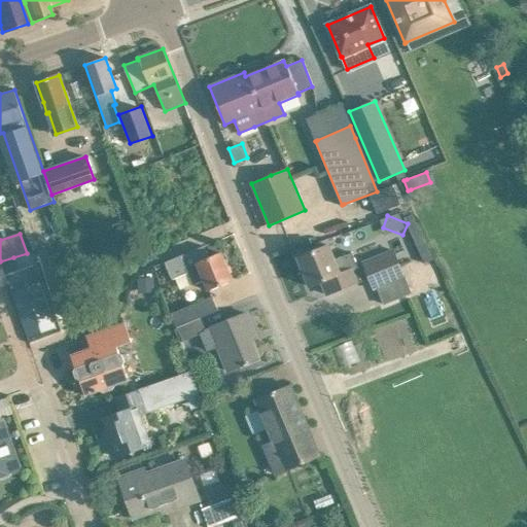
[(328,245),(317,250),(297,257),(310,286),(321,281),(327,294),(363,280),(352,252),(334,259),(328,245)]
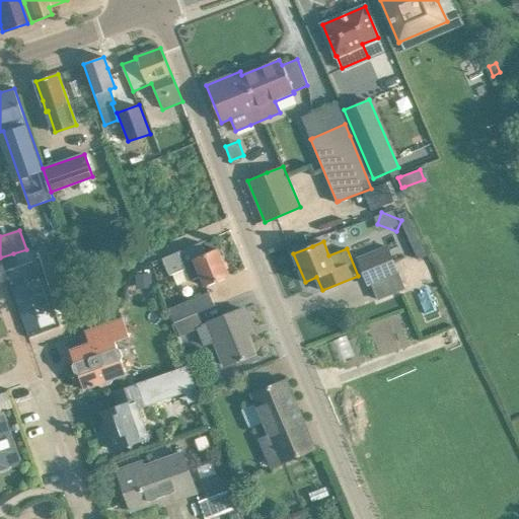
[(206,253),(201,242),(162,258),(169,275),(172,274),(177,285),(202,275),(206,286),(229,277),(217,248),(206,253)]
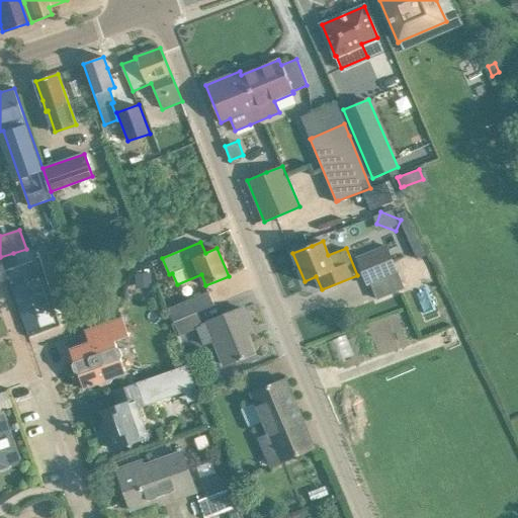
[(404,289),(397,272),(386,246),(357,258),(367,283),(369,282),(376,300),(404,289)]
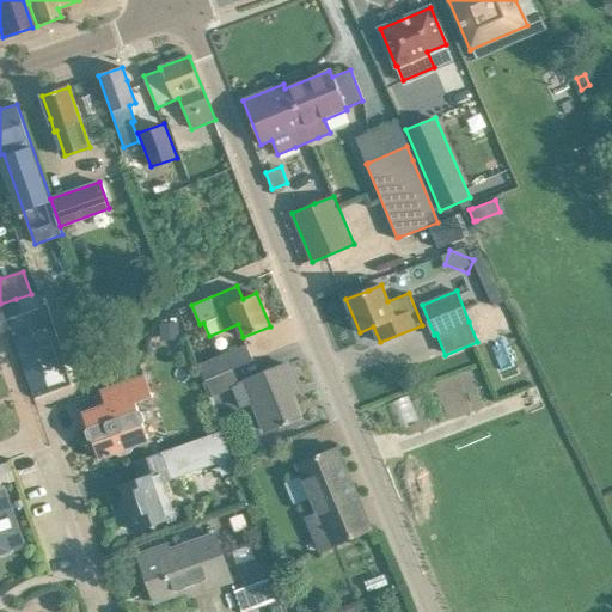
[(16,299),(0,304),(6,319),(16,316),(13,307),(18,306),(16,299)]
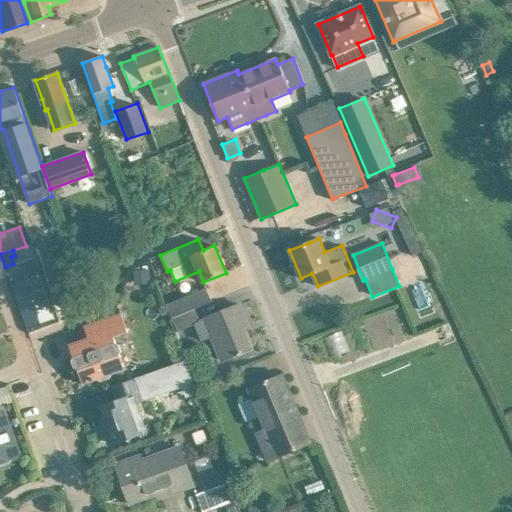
[(104,250),(91,254),(95,263),(107,259),(104,250)]
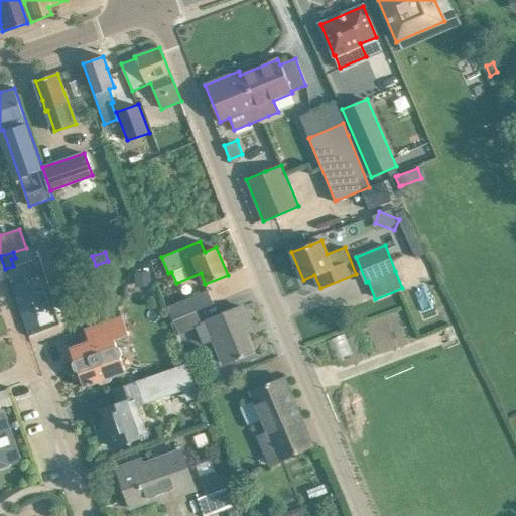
[(112,277),(108,266),(97,269),(101,281),(112,277)]
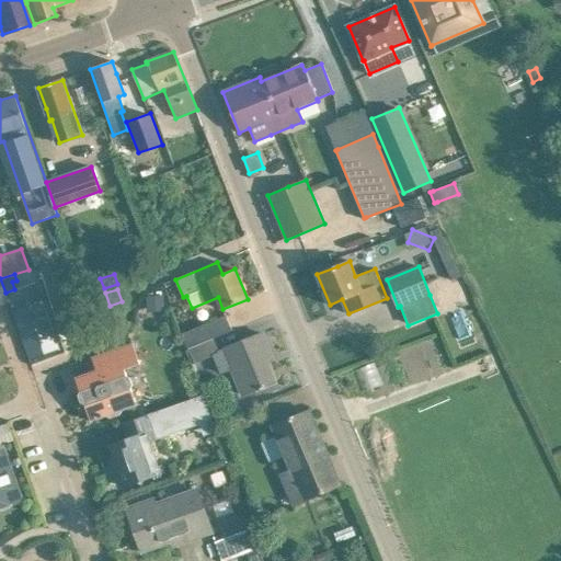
[(163,296),(147,297),(148,312),(164,311),(163,296)]
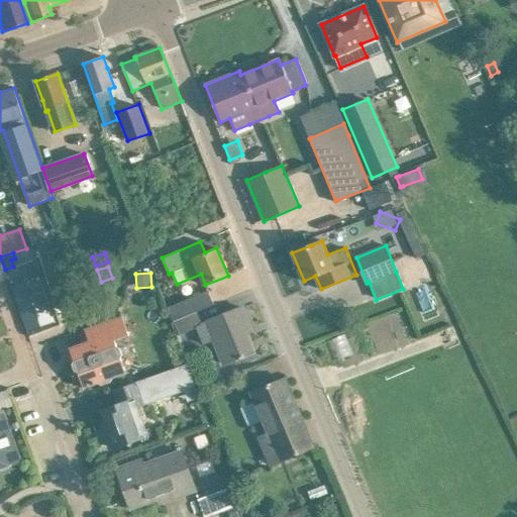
[(40,279),(11,289),(27,335),(57,325),(40,279)]
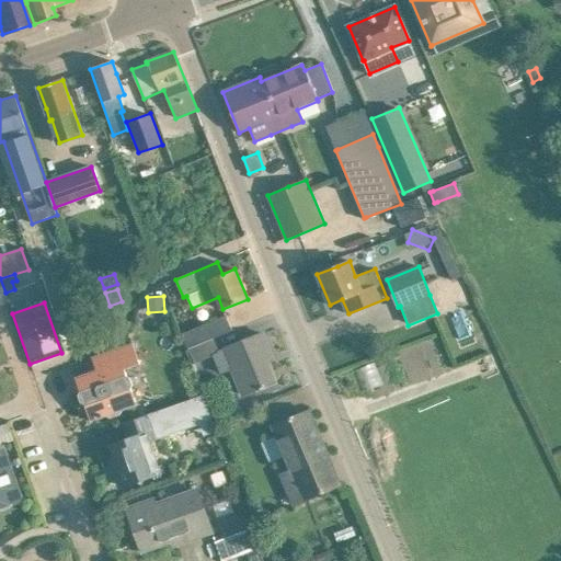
[(184,332),(192,348),(214,339),(213,339),(232,330),(226,315),(184,332)]
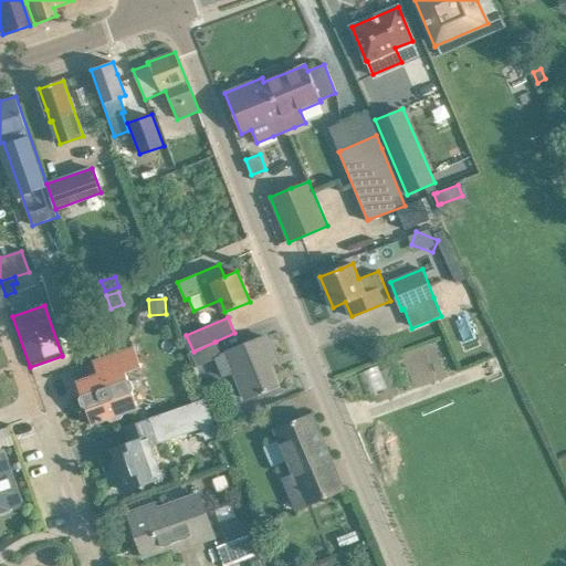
[(272,355),(264,336),(220,354),(216,342),(194,352),(191,353),(197,366),(215,358),(222,377),(233,373),(244,398),(278,385),(270,365),(269,366),(265,357),(272,355)]
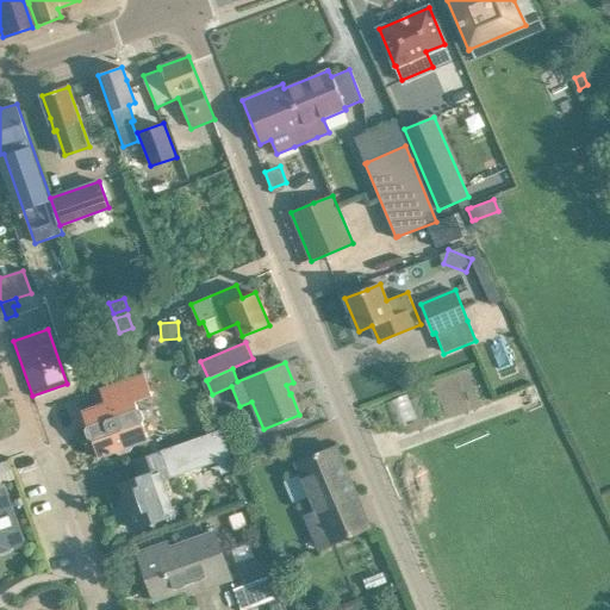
[(120,455),(130,452),(132,447),(149,441),(136,402),(153,396),(144,373),(99,388),(105,403),(81,410),(87,427),(92,429),(94,436),(92,440),(99,459),(116,453),(120,455)]
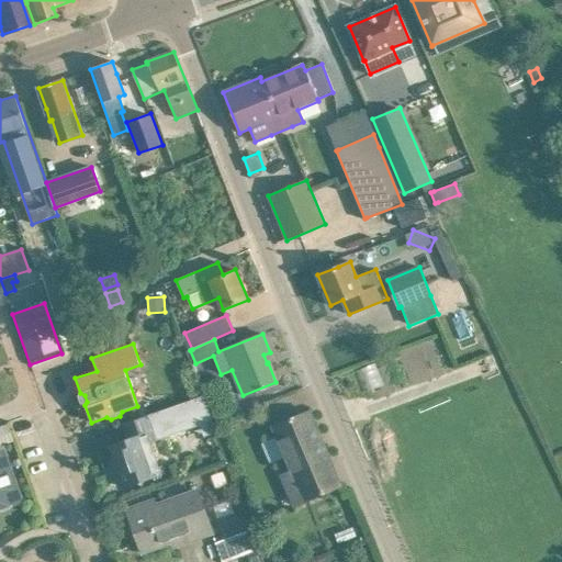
[(161,438),(200,425),(212,420),(203,396),(160,411),(153,414),(148,415),(123,425),(128,439),(110,446),(114,459),(110,461),(113,473),(119,471),(125,487),(163,474),(150,442),(161,438)]
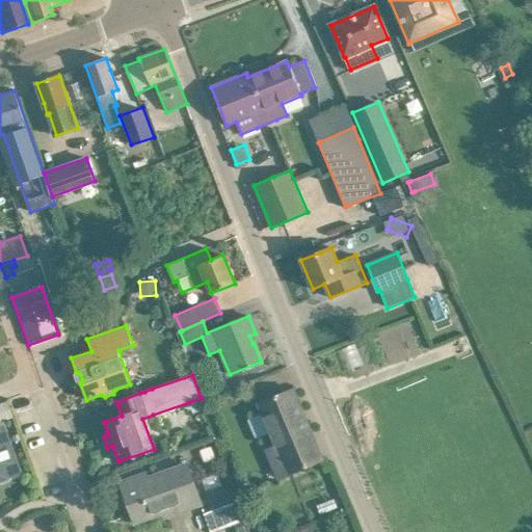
[(148,377),(136,381),(140,393),(144,392),(152,389),(148,377)]
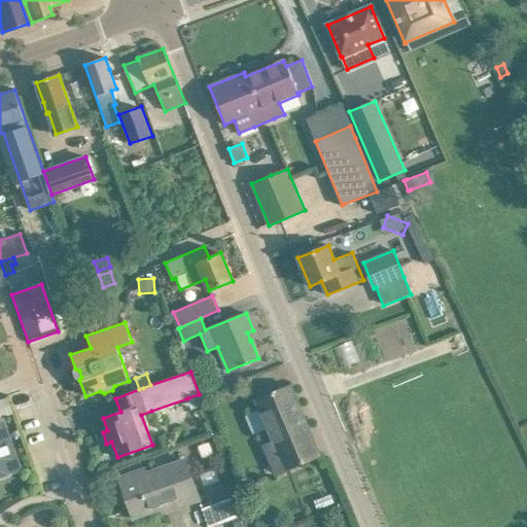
[(290,385),(255,400),(273,442),(262,446),(275,475),(320,455),(290,385)]
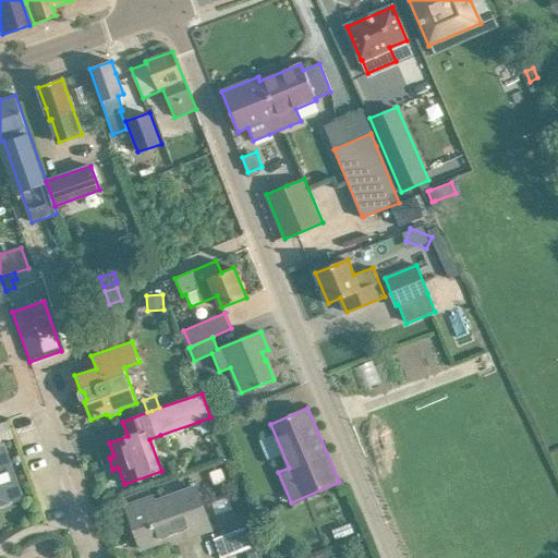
[(5,422),(0,423),(0,443),(12,439),(5,422)]
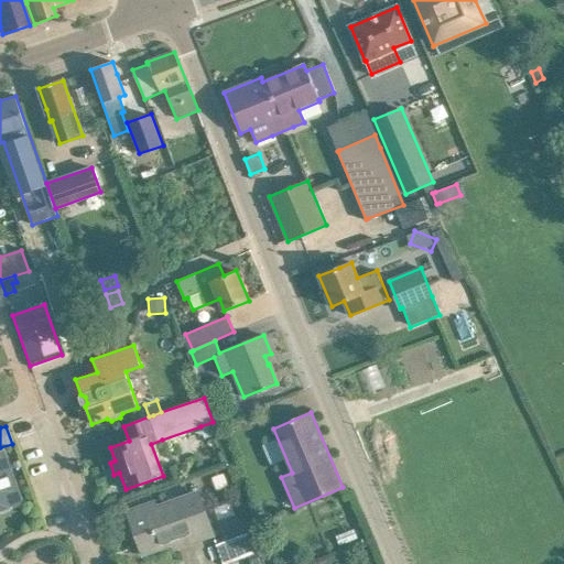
[(0,510),(21,503),(3,453),(0,454),(0,510)]
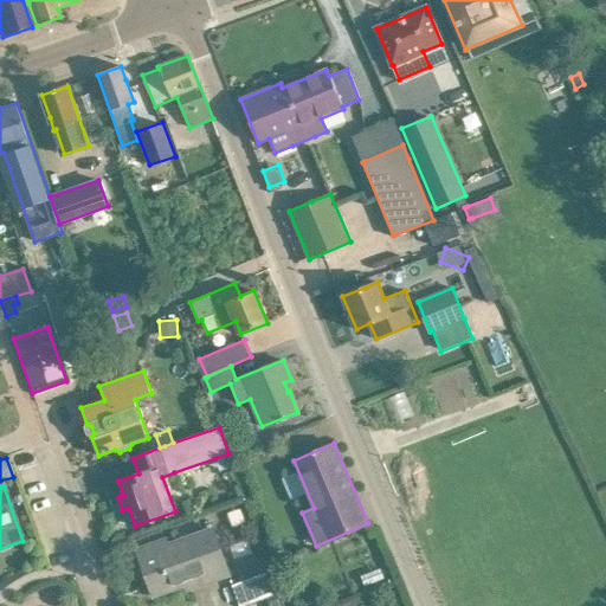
[(153,597),(185,585),(187,590),(230,575),(213,529),(139,555),(153,597)]
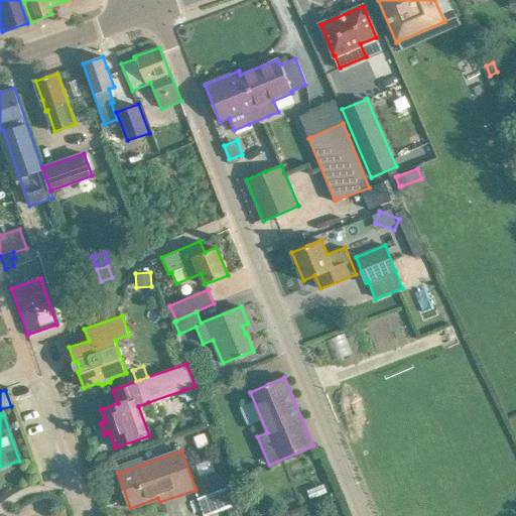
[(198,498),(197,498),(203,515),(204,515),(214,512),(227,508),(229,515),(241,515),(237,504),(230,486),(198,498)]
